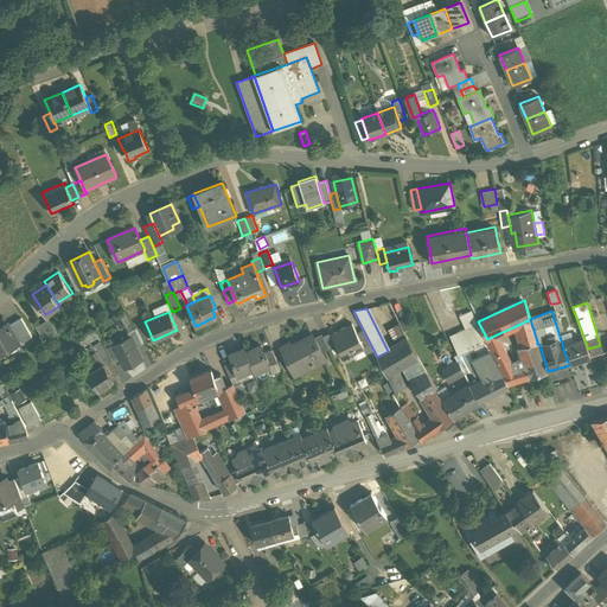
[(21,317),(8,324),(19,342),(18,342),(19,343),(32,336),(21,317)]
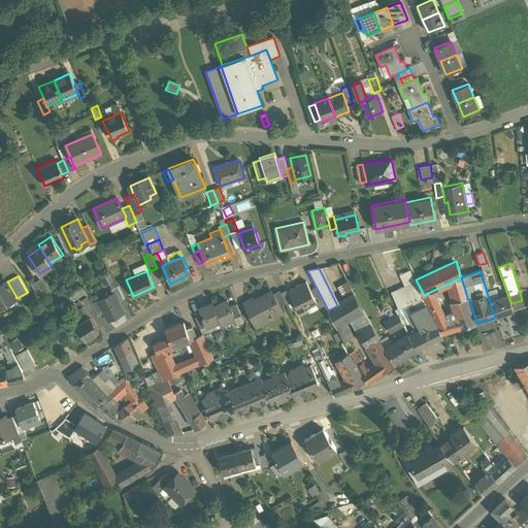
[(41,277),(36,281),(39,288),(43,294),(48,290),(41,277)]
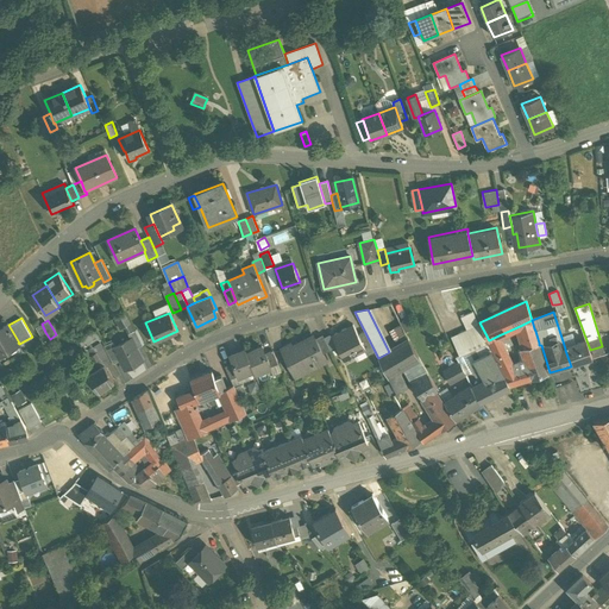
[(532,320),(520,326),(522,333),(534,328),(532,320)]
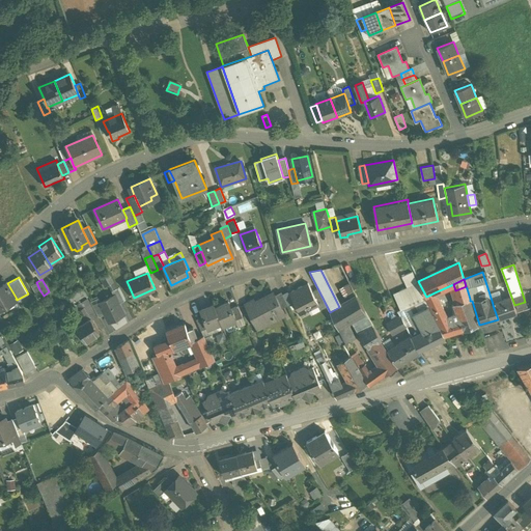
[(6,282),(0,285),(0,308),(16,299),(17,299),(7,283),(6,282)]
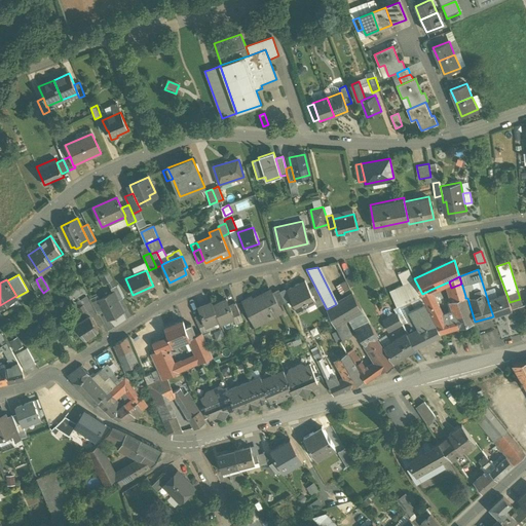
[(35,279),(31,283),(35,289),(39,287),(36,279),(35,279)]
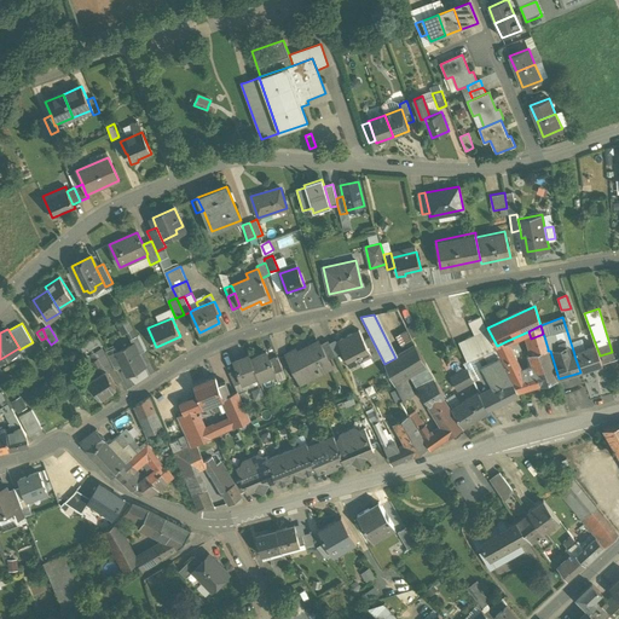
[(403,347),(416,341),(411,329),(397,335),(403,347)]
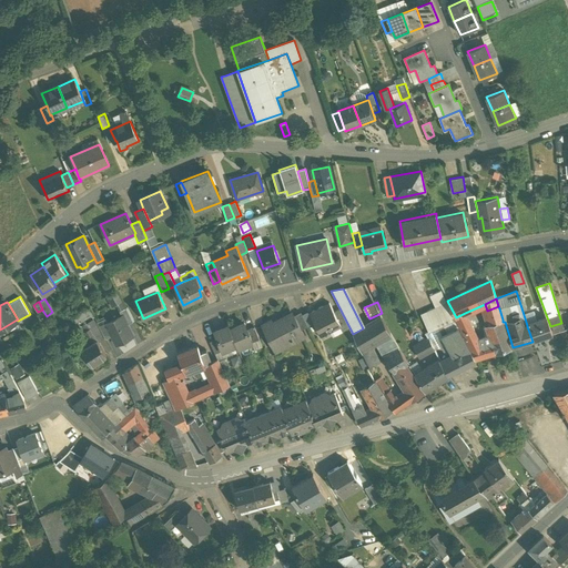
[(330,303),(312,312),(316,321),(314,322),(322,336),(342,326),(330,303)]
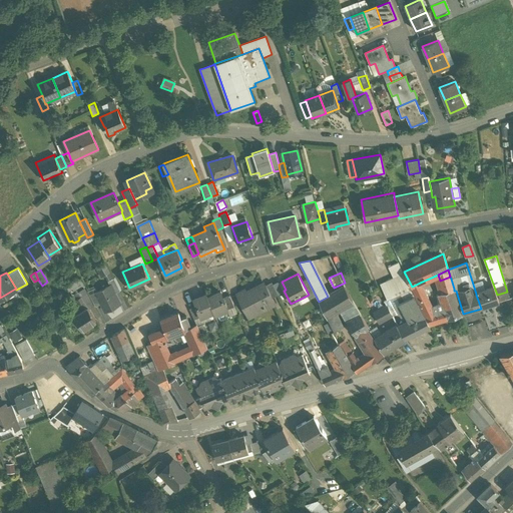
[(403,274),(386,282),(393,298),(401,294),(410,290),(403,274)]
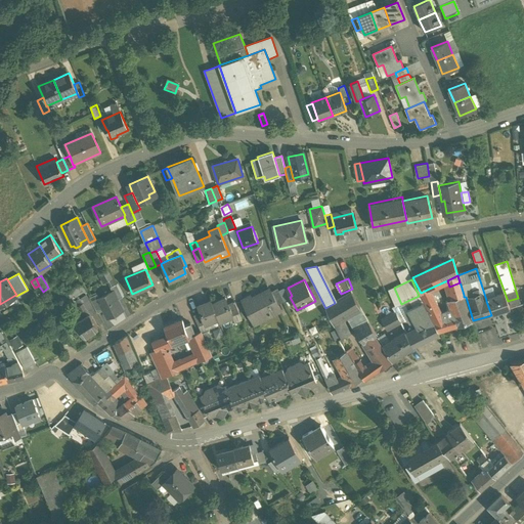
[(444,320),(429,289),(421,293),(439,332),(472,321),(464,297),(464,295),(461,285),(460,282),(449,287),(452,299),(449,300),(454,315),(444,320)]
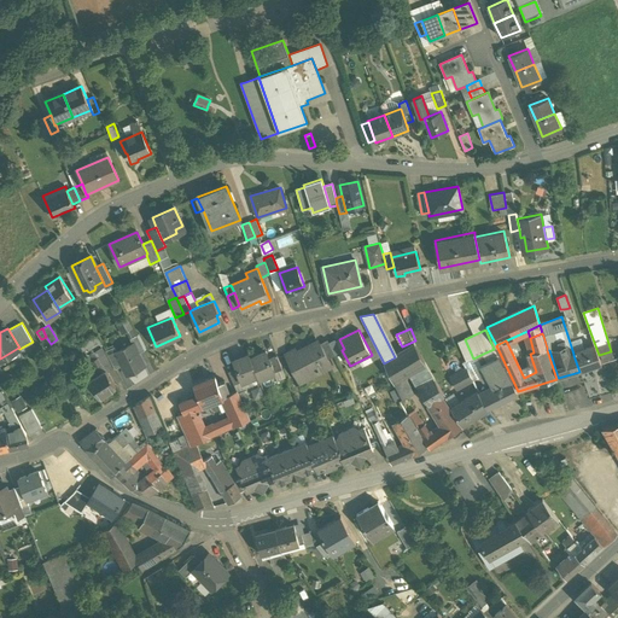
[(79,347),(83,355),(103,343),(98,334),(79,347)]
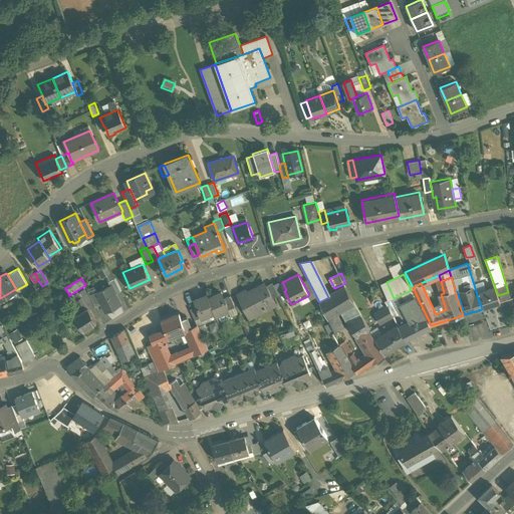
[(120,291),(114,278),(108,281),(110,286),(110,285),(114,293),(120,291)]
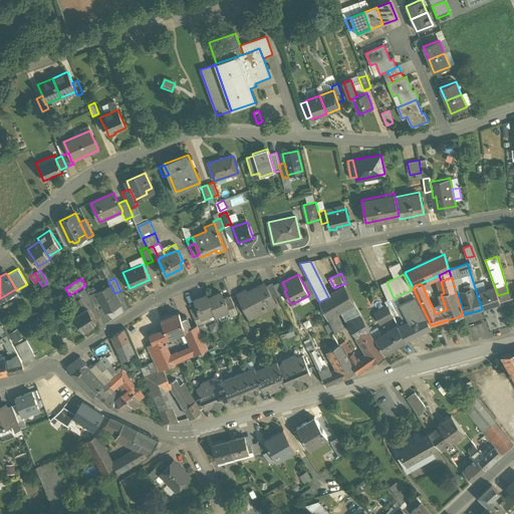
[(278,294),(272,282),(265,285),(272,298),(278,294)]
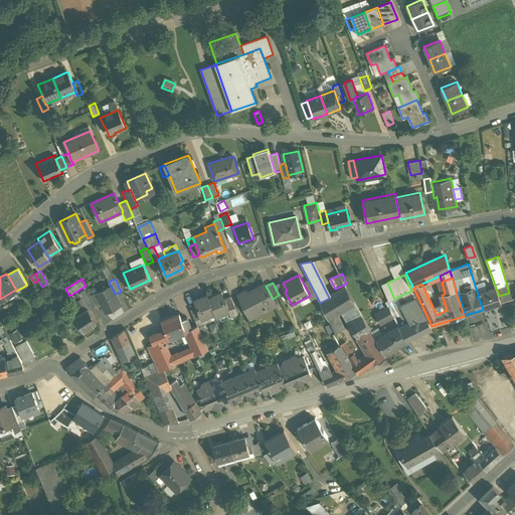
[(394,299),(387,283),(381,286),(389,301),(394,299)]
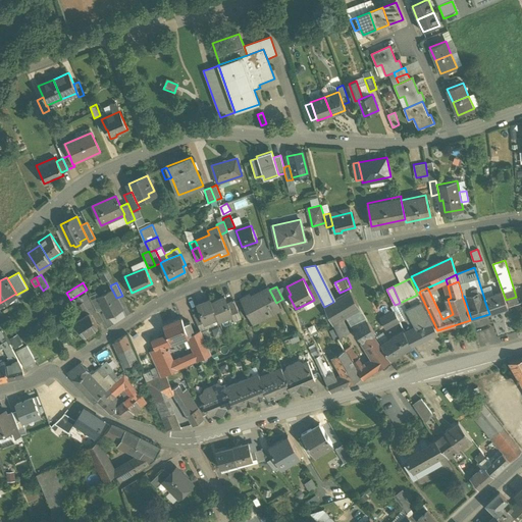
[(268,288),(252,297),(250,295),(242,299),(251,318),(267,310),(269,314),(279,309),(276,303),(269,290),(268,288)]
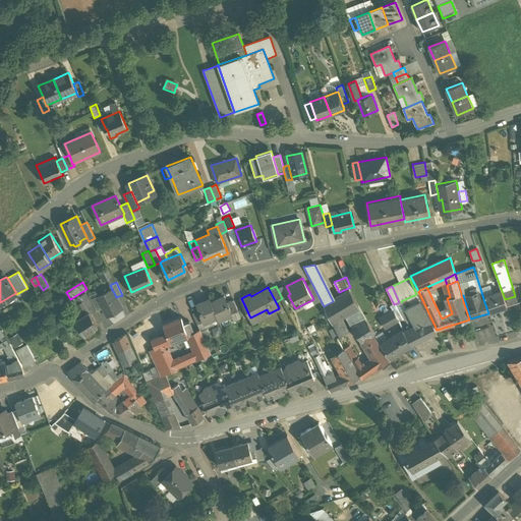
[(99,296),(98,297),(103,307),(107,314),(121,307),(116,297),(112,289),(112,290),(99,296)]
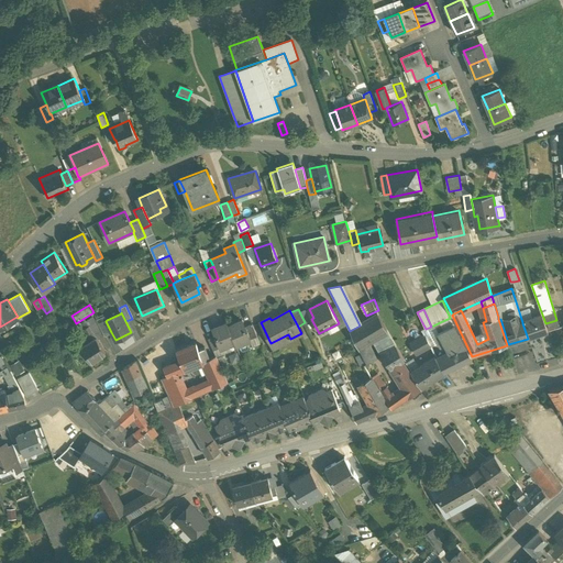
[(378,313),(366,321),(375,338),(387,330),(378,313)]
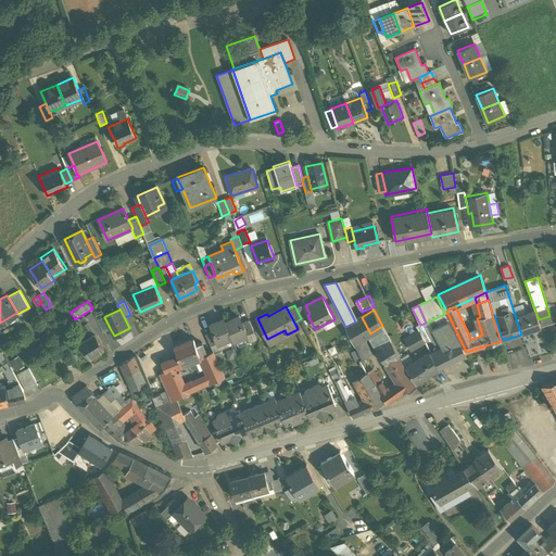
[(535,311),(516,318),(516,319),(521,335),(541,328),(539,319),(535,311)]
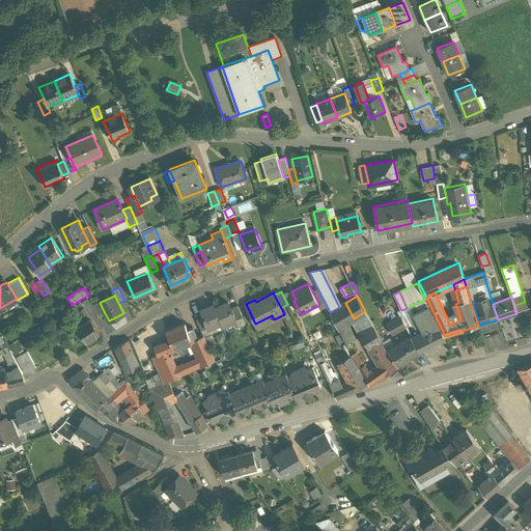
[(90,317),(91,319),(99,315),(91,301),(89,298),(79,305),(81,309),(84,307),(90,317)]
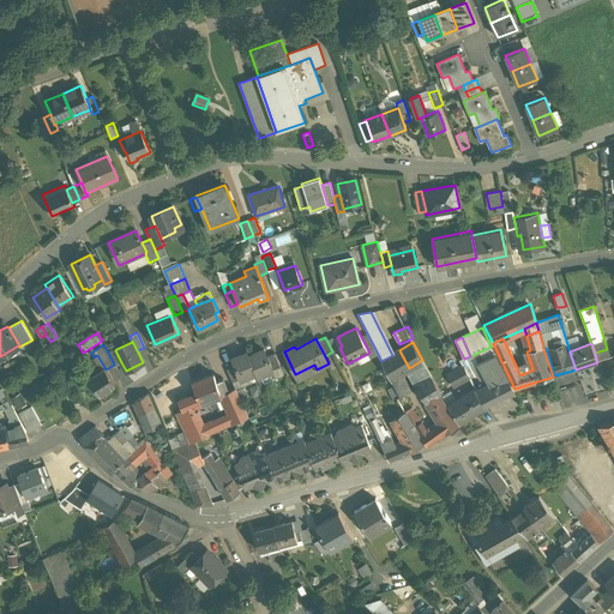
[(113,344),(106,348),(114,365),(114,366),(121,362),(115,350),(116,349),(113,344)]
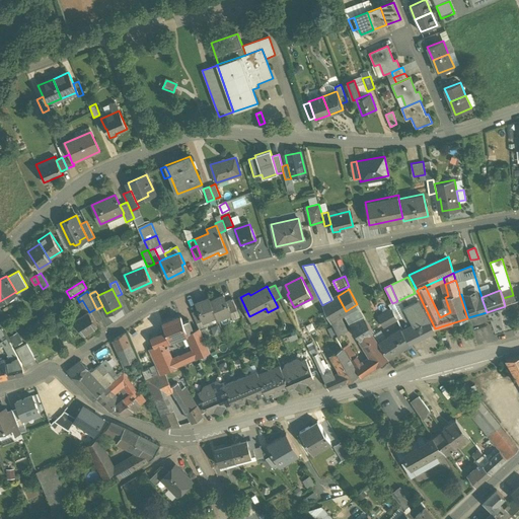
[(415,293),(405,297),(410,304),(404,307),(411,319),(425,312),(415,293)]
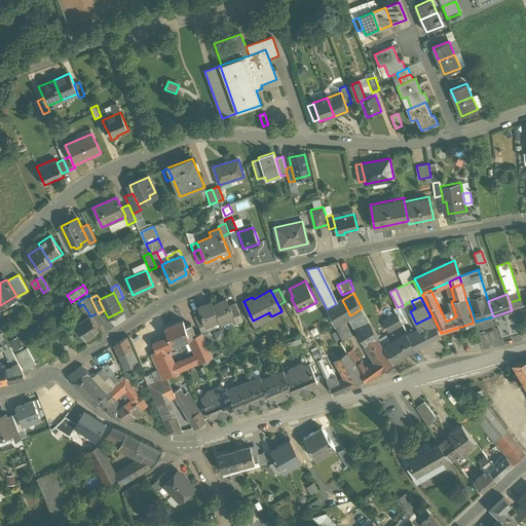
[(226,298),(213,304),(219,318),(220,322),(233,316),(228,304),(226,298)]
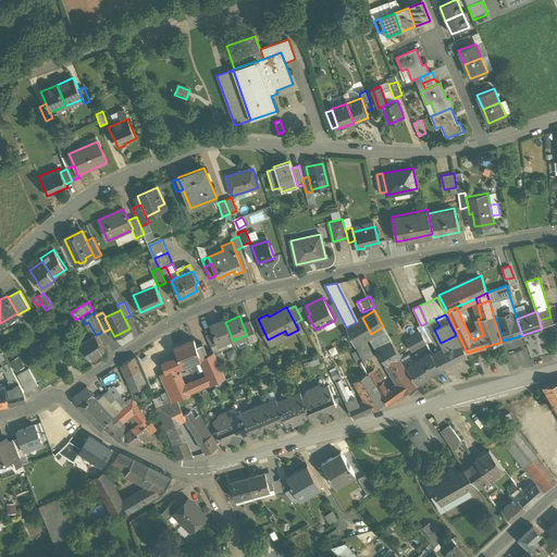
[(551,317),(540,320),(542,329),(553,324),(551,317)]
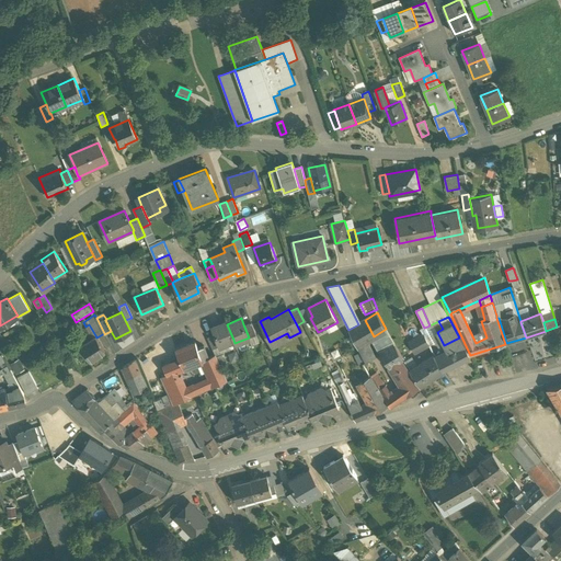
[(374,336),(365,320),(358,324),(367,340),(374,336)]
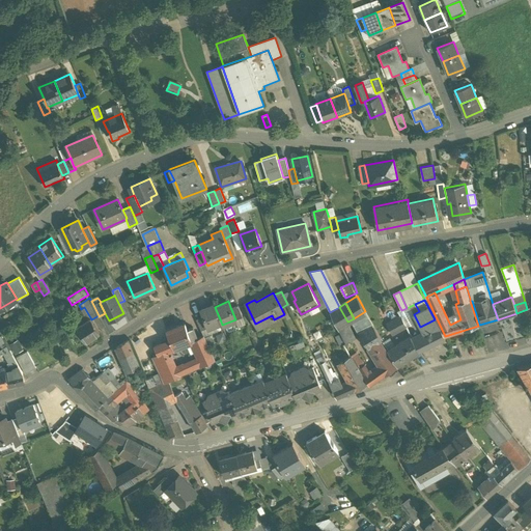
[(215,307),(214,304),(200,309),(203,315),(208,327),(221,322),(215,307)]
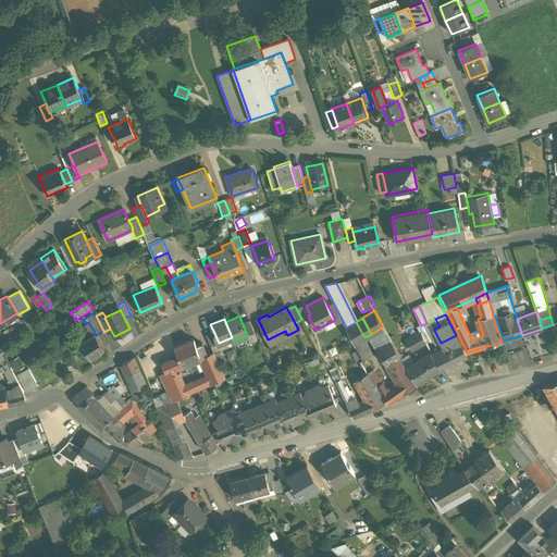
[(249,320),(242,322),(247,335),(255,332),(249,320)]
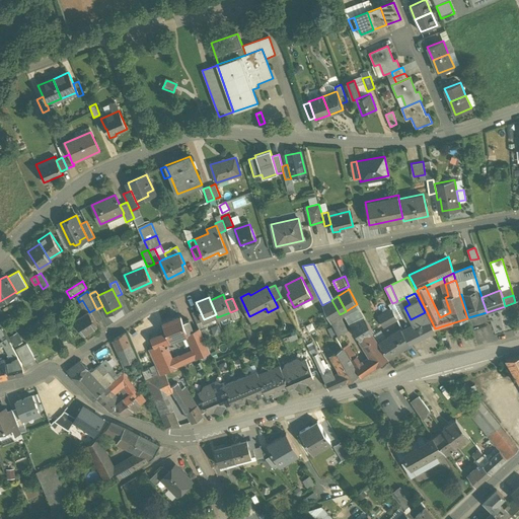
[(88,310),(82,300),(79,302),(77,303),(83,313),(88,310)]
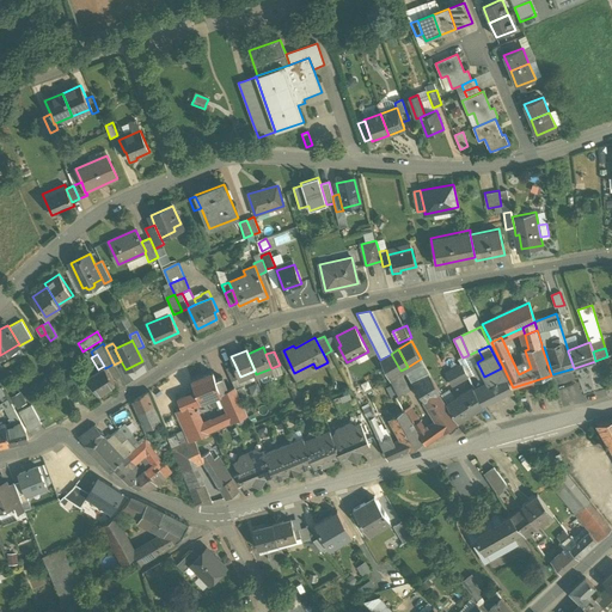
[(401,371),(391,354),(380,360),(390,378),(401,371)]
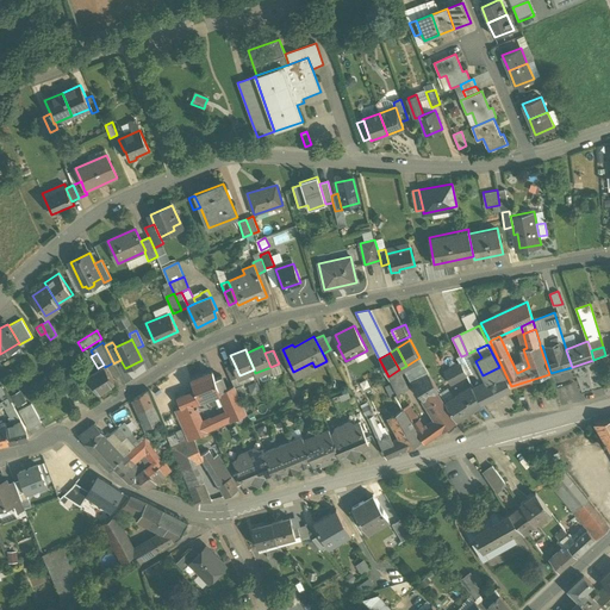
[(240,375),(234,362),(225,366),(231,379),(240,375)]
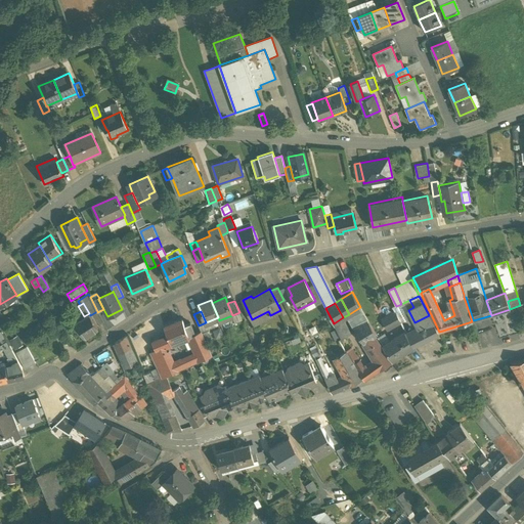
[(84,316),(76,322),(78,328),(76,329),(78,333),(81,331),(84,337),(98,328),(90,315),(89,313),(84,316)]
